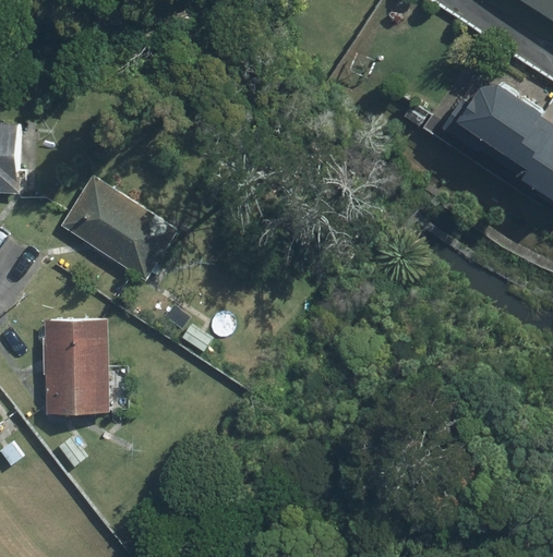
[(552,0),(528,0),(552,15),(552,0)]
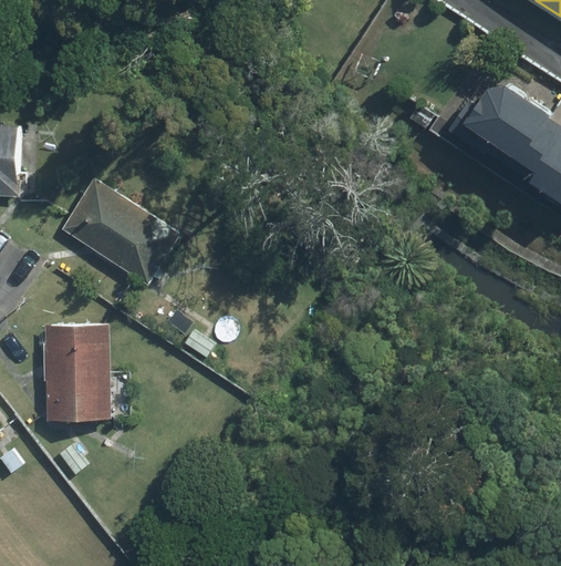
[(479,109),(468,102),(450,126),(488,152),(496,140),(543,171),(538,181),(560,195),(560,124),(505,86),(490,90),(480,106),(479,109)]
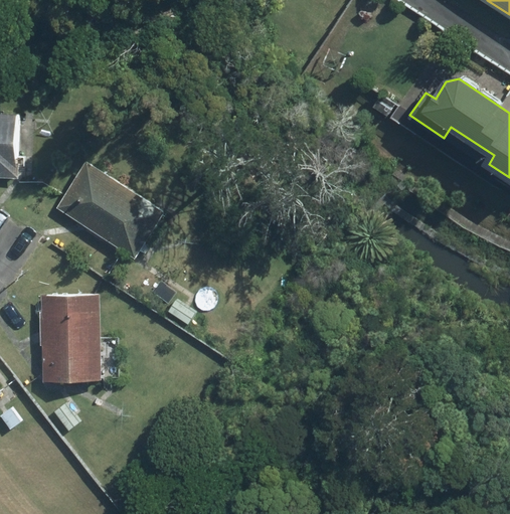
[(20,116),(0,115),(0,176),(18,177),(20,116)]
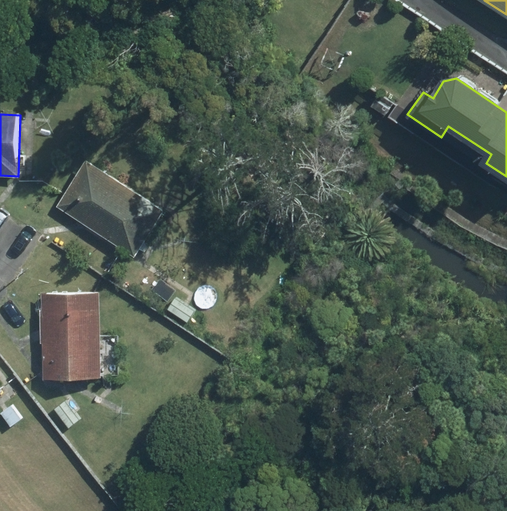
[(164,212),(88,163),(59,206),(135,257),(164,212)]
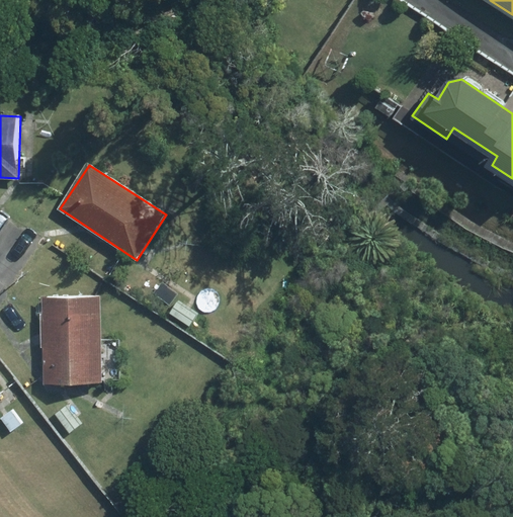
[(101,297),(43,298),(43,382),(102,382),(101,297)]
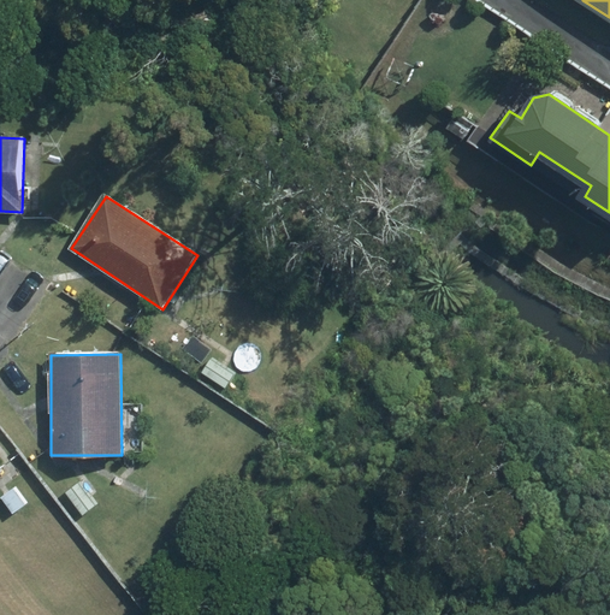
[(232,376),(207,359),(199,372),(224,389),(232,376)]
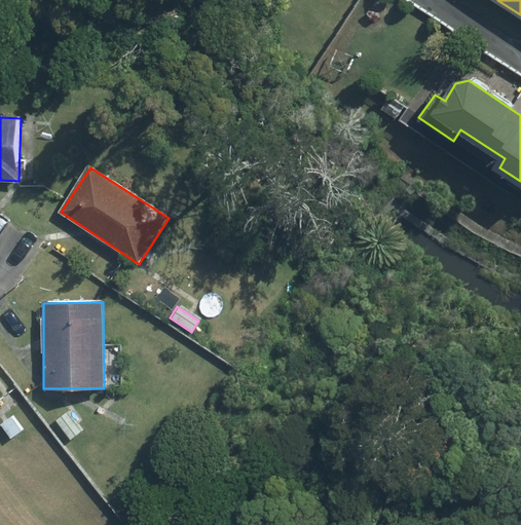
[(79,433),(64,412),(54,419),(69,440),(79,433)]
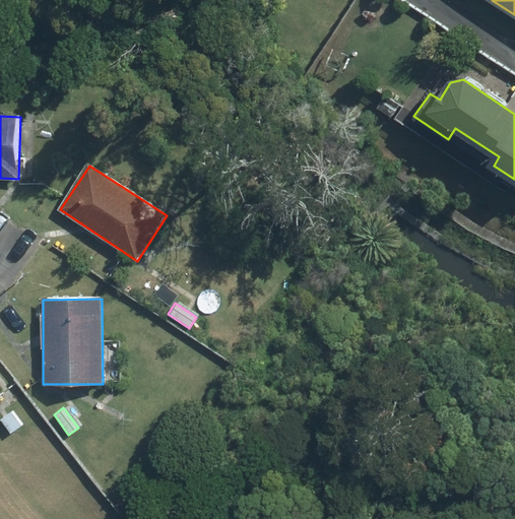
[(19,426),(8,411),(0,417),(0,423),(9,434),(19,426)]
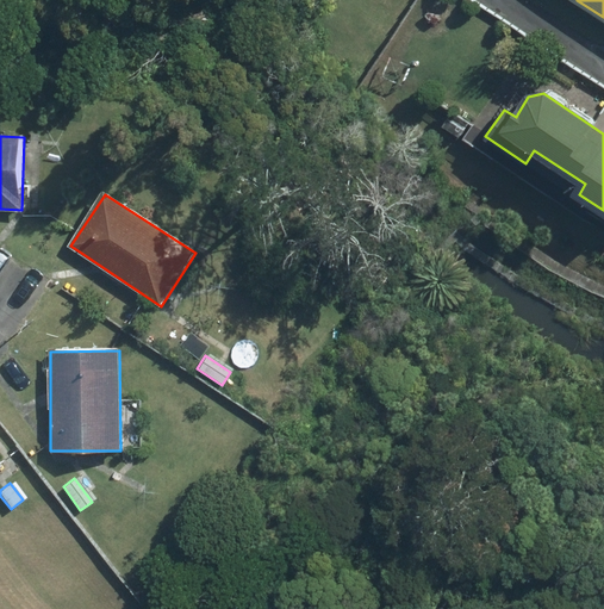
All buildings are outlined.
